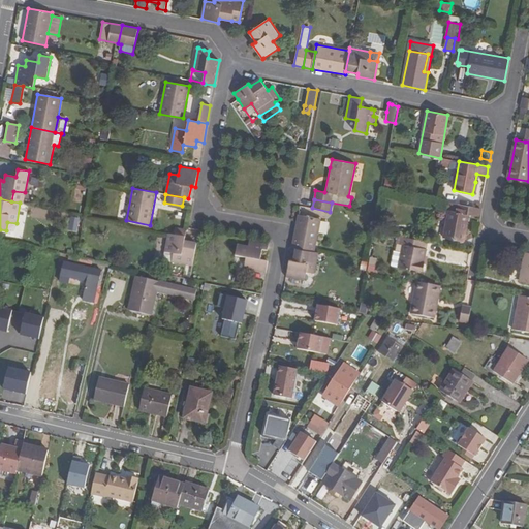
[(469,214),(479,216),(480,209),(476,207),(446,201),(445,210),(448,210),(443,238),(464,241),(469,214)]
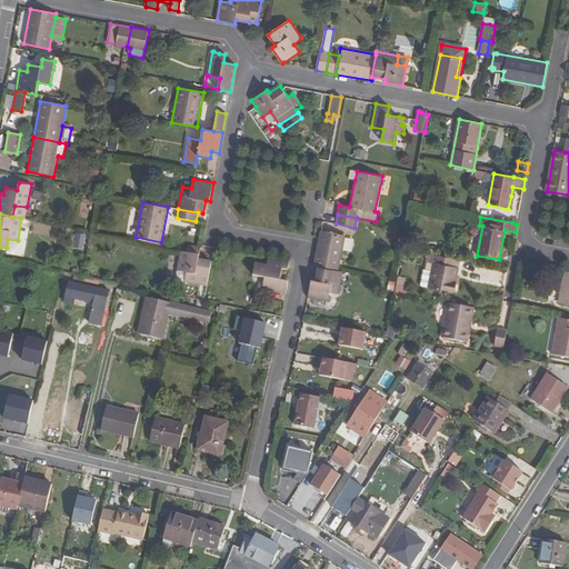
[(318,267),(338,270),(345,236),(320,231),(313,266),(318,267)]
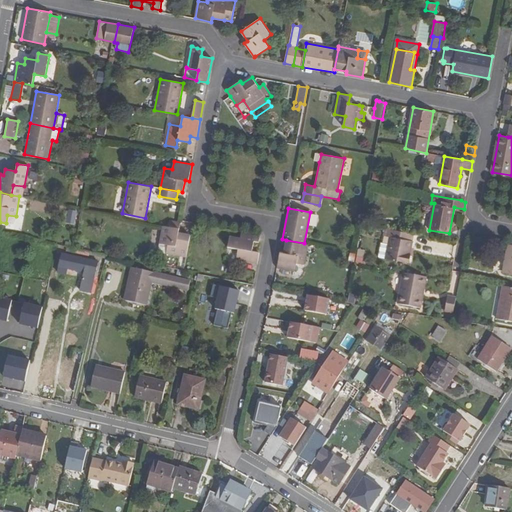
[(186,258),(190,235),(179,233),(180,230),(162,226),(159,244),(168,246),(166,254),(186,258)]
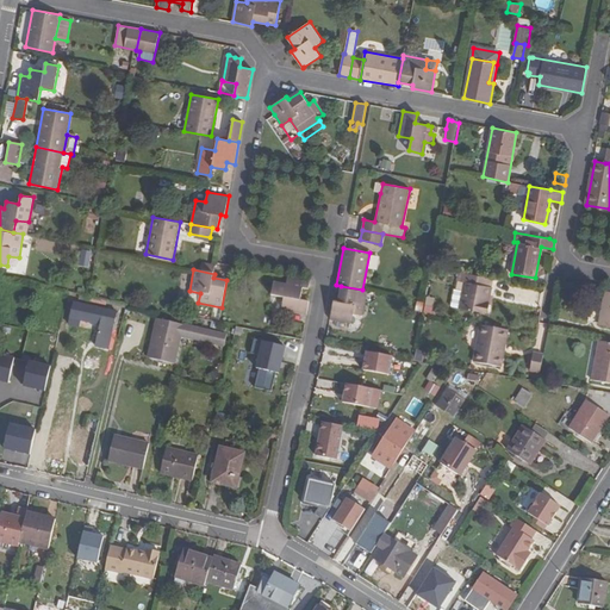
[(489,286),(491,278),(464,272),(462,281),(466,281),(460,307),(486,313),(492,287),(489,286)]
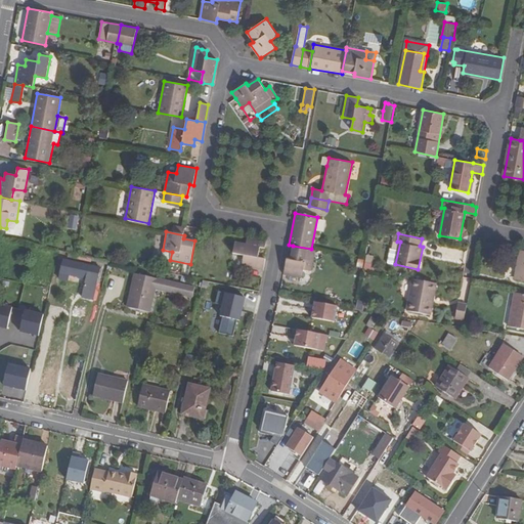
[(242,266),(263,270),(265,260),(258,258),(260,248),(265,249),(266,241),(247,237),(246,245),(235,243),(233,254),(244,256),(242,266)]
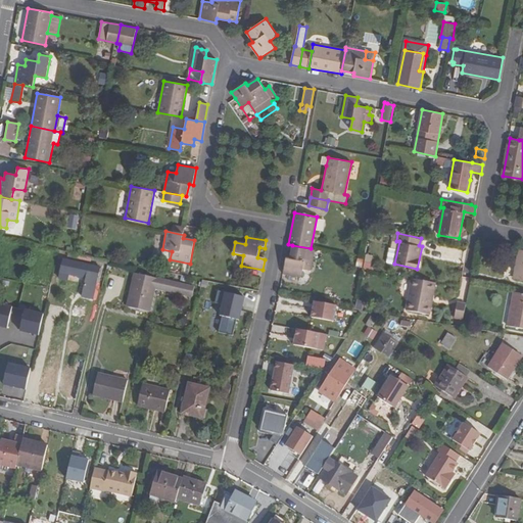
[(286,257),(283,273),(301,276),(302,268),(312,270),(316,249),(311,248),(292,245),(290,257),(286,257)]
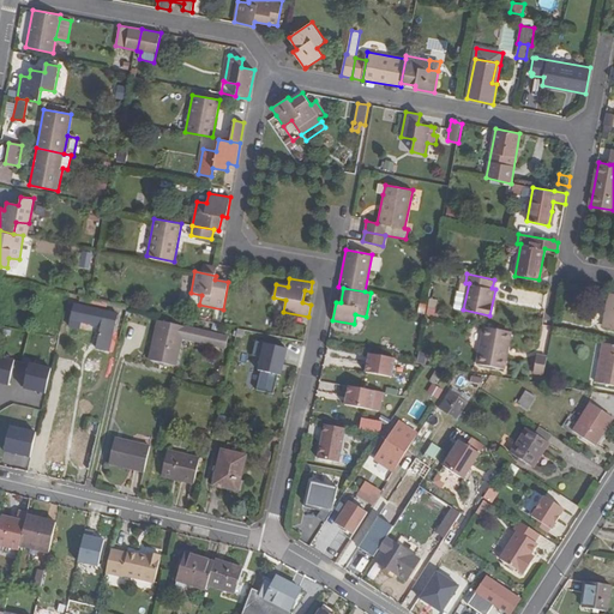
[(613,293),(609,293),(603,326),(613,327),(613,293)]
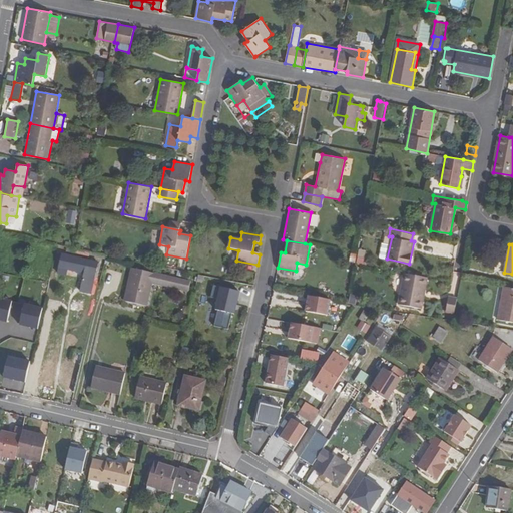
[(29,249),(23,248),(19,264),(24,265),(26,258),(27,259),(29,249)]
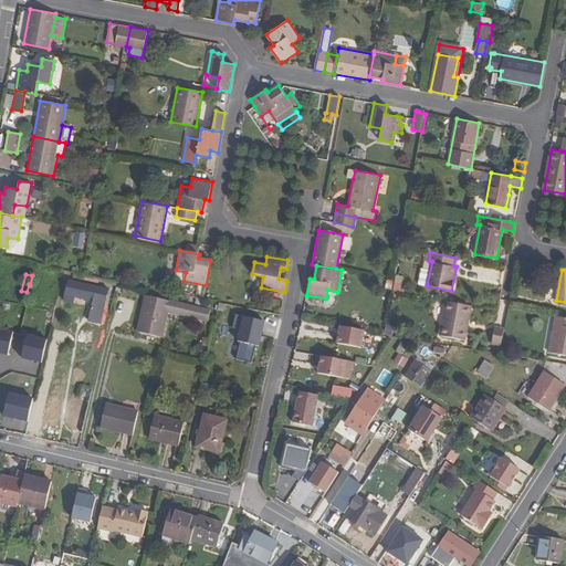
[(67,281),(65,294),(93,301),(92,307),(88,322),(100,324),(107,290),(67,281)]
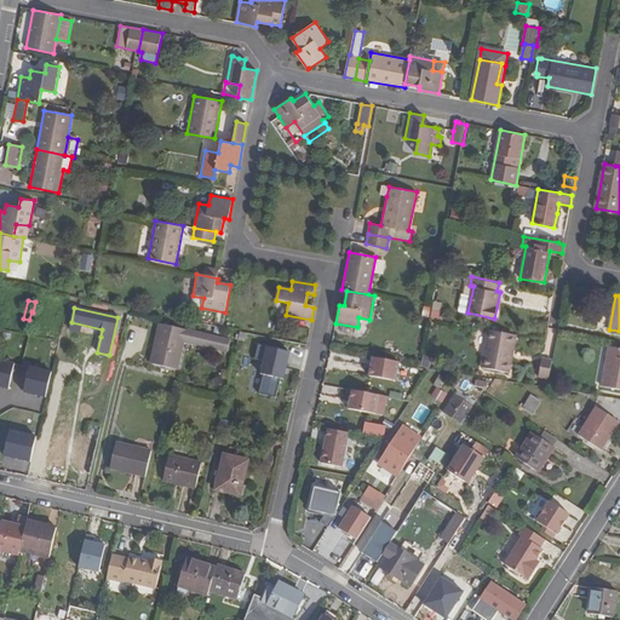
[(70,331),(101,337),(102,329),(72,322),(70,331)]
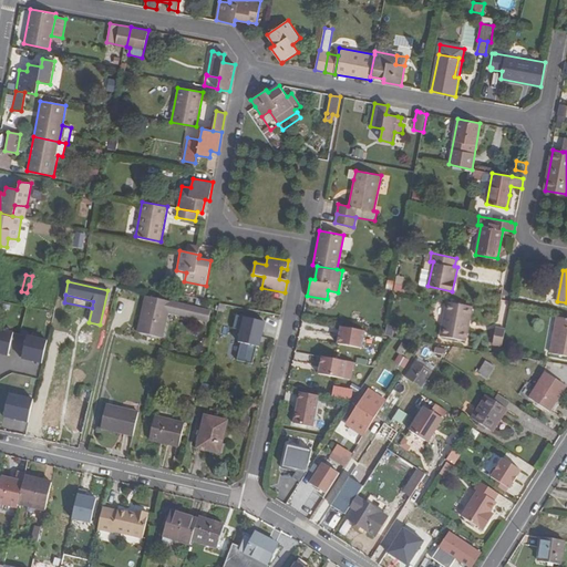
[(169,302),(146,297),(137,332),(162,338),(167,312),(208,322),(210,311),(169,302)]
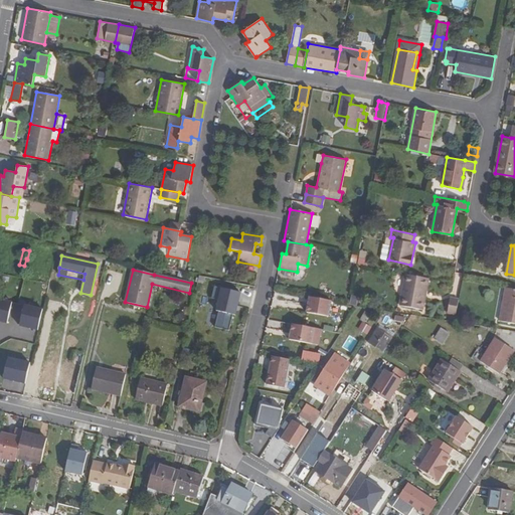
[(430,279),(406,274),(400,306),(422,310),(430,279)]
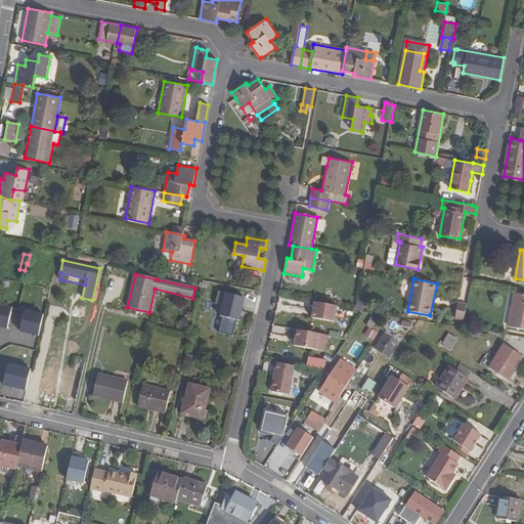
[(209,282),(203,280),(201,291),(207,292),(209,282)]
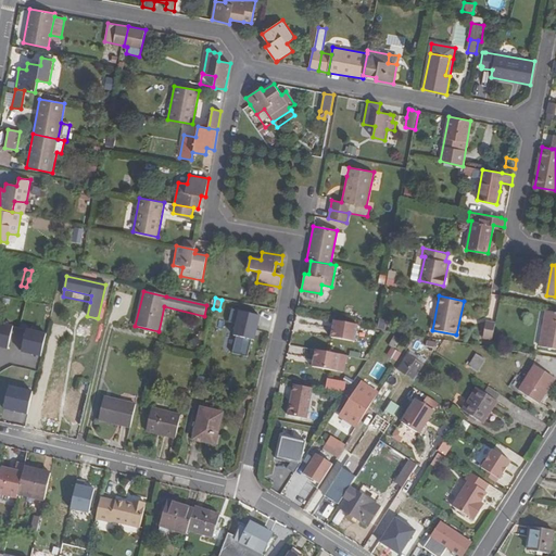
[(232,354),(248,357),(251,340),(253,331),(255,331),(260,316),(231,310),(228,323),(237,324),(234,336),(236,337),(232,354)]
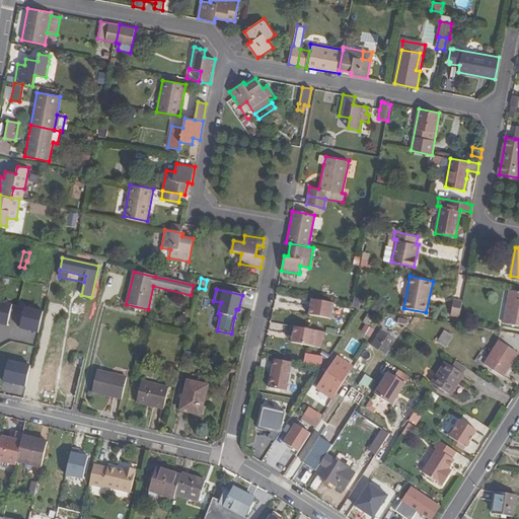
[(518,291),(510,290),(504,323),(518,325),(518,291)]
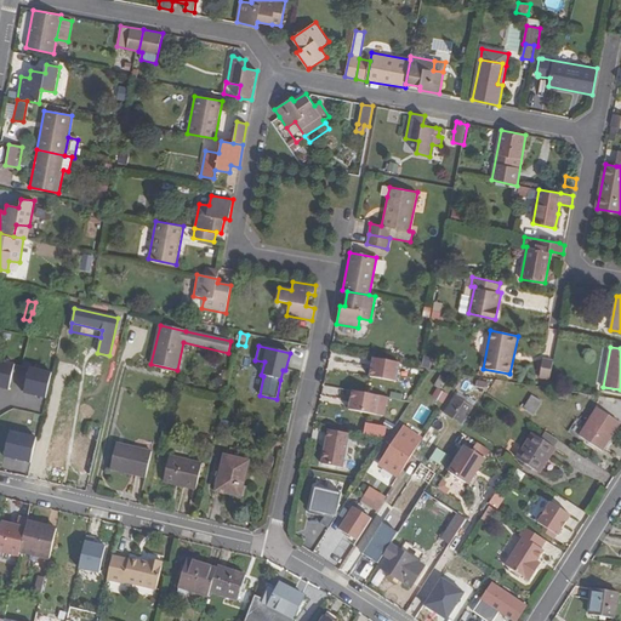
[(400,364),(375,359),(371,377),(397,382),(400,364)]
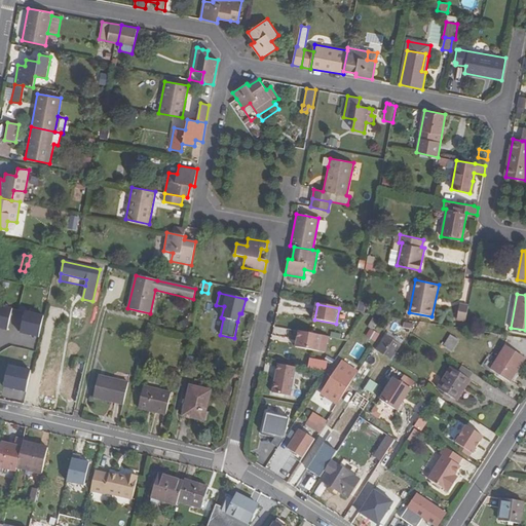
[(465,322),(468,306),(460,304),(456,321),(465,322)]
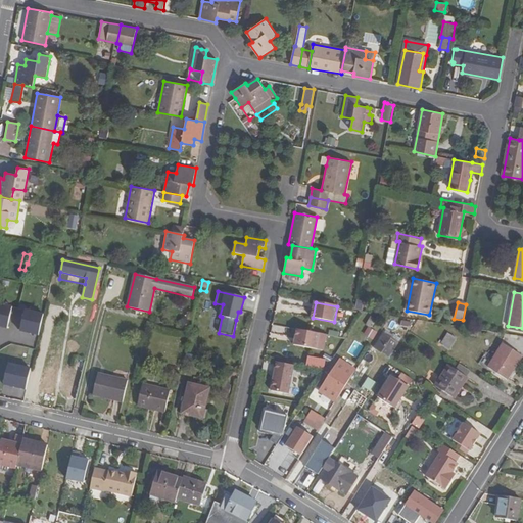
[(0,327),(7,329),(12,307),(0,303),(0,327)]
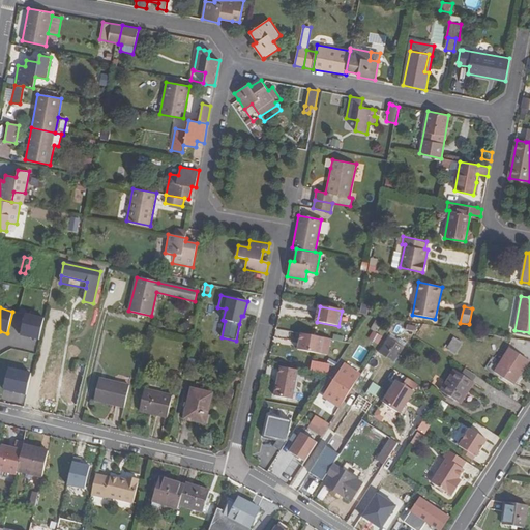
[(26,314),(21,334),(39,340),(45,318),(26,314)]
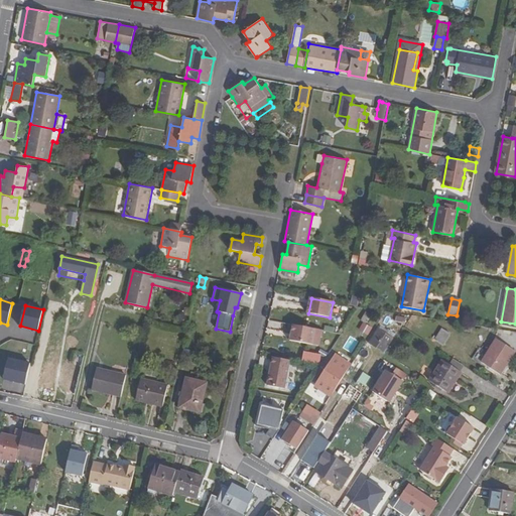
[(185,318),(183,313),(176,316),(178,323),(185,318)]
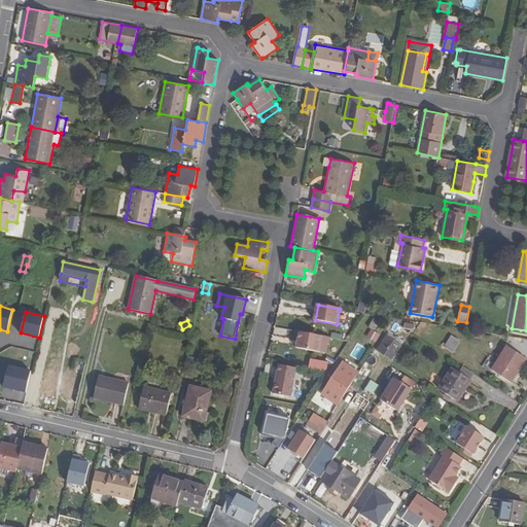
[(403,340),(391,331),(379,350),(392,359),(403,340)]
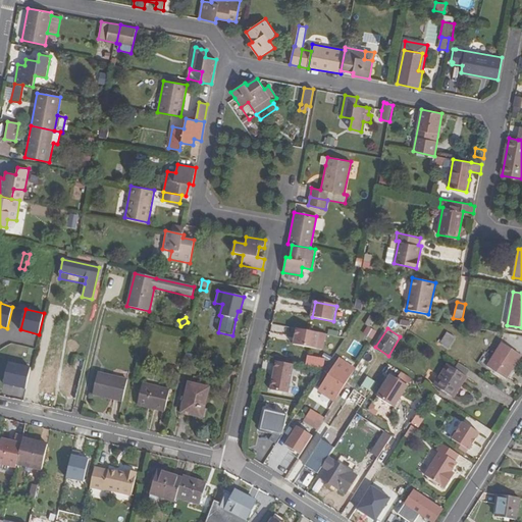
[(318,333),(297,329),(294,345),(315,349),(318,333)]
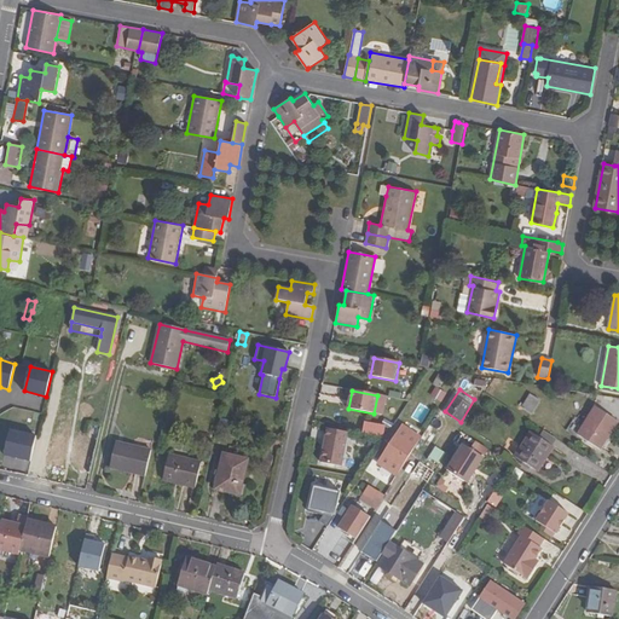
[(539,401),(531,395),(522,408),(532,414),(539,401)]
